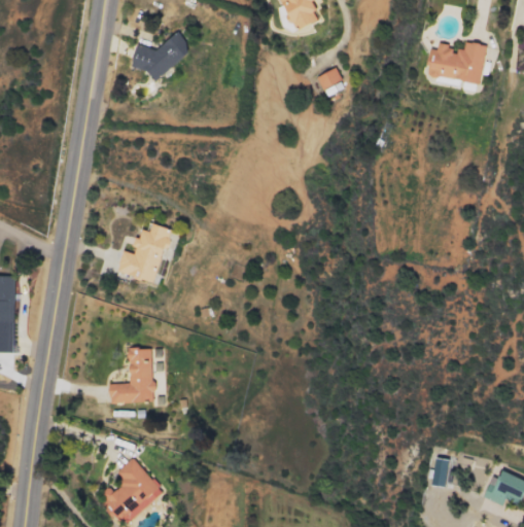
[(280,0),(292,31),(319,21),(311,0),(280,0)]
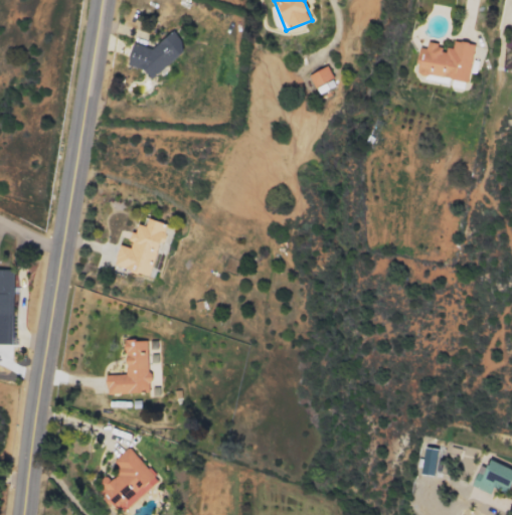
[(127,56),(152,81),(187,47),(172,32),(150,53),(141,43),(127,56)]
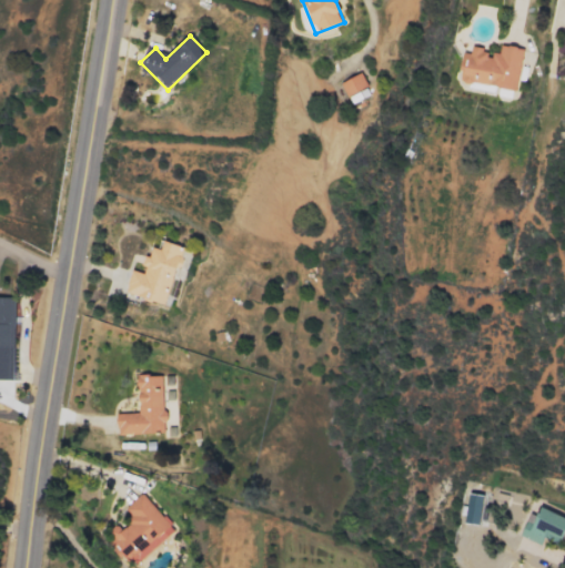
[(525,50),(500,46),(497,54),(473,50),(473,54),(464,52),(460,80),(517,91),(525,50)]
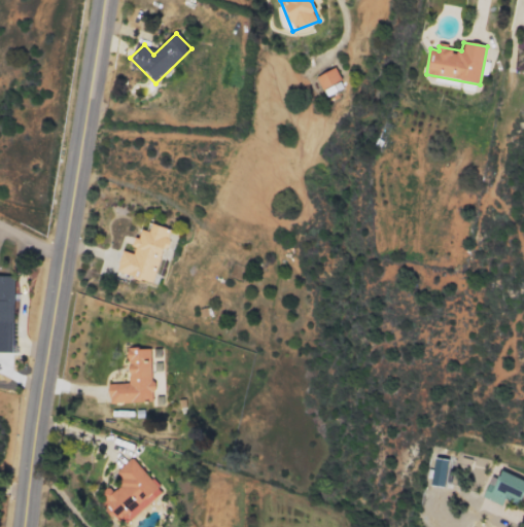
[(317,76),(324,93),(329,90),(332,95),(344,89),(340,81),(342,80),(337,68),(317,76)]
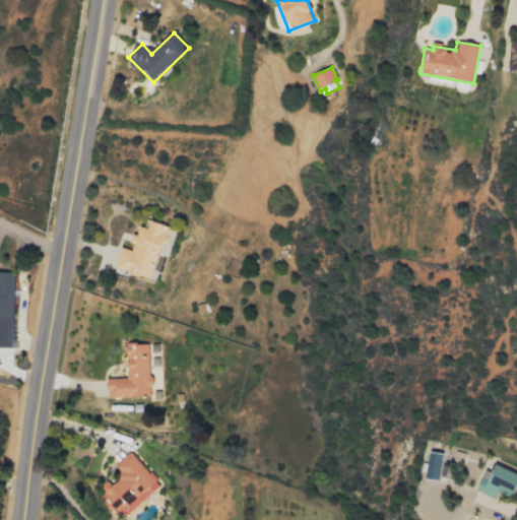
[(153,279),(169,226),(150,221),(147,230),(140,226),(137,236),(135,236),(130,250),(122,248),(116,268),(153,279)]
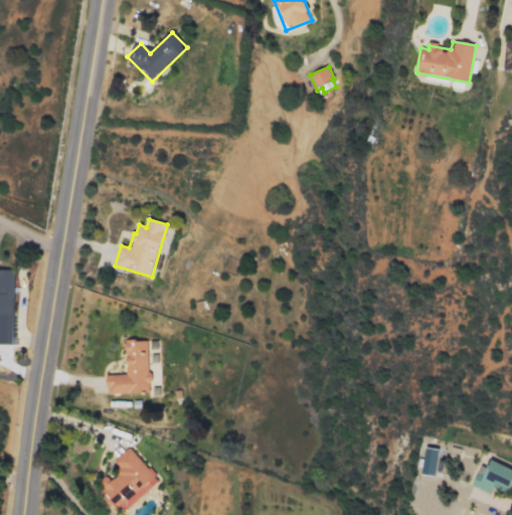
[(0,344),(12,345),(14,271),(0,270),(0,344)]
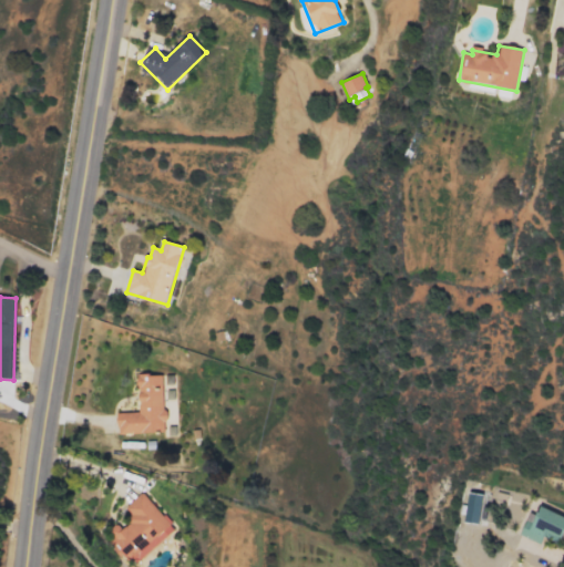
[(164,374),(137,375),(140,413),(118,414),(119,434),(166,432),(164,374)]
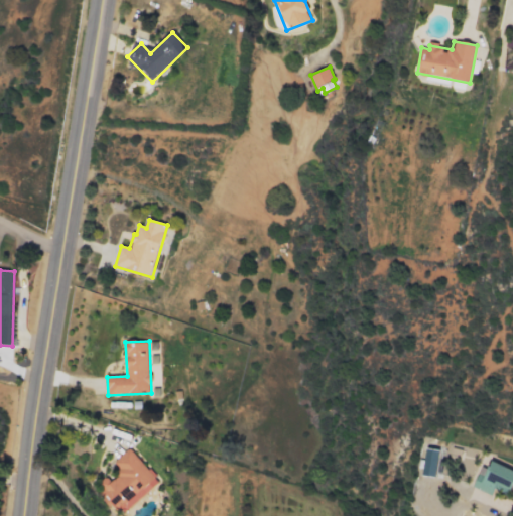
[(160,482),(131,448),(115,463),(122,472),(111,482),(107,478),(98,487),(123,515),(160,482)]
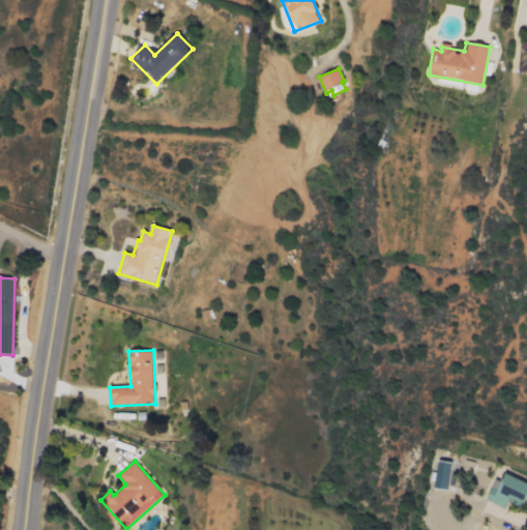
[(486,500),(505,509),(509,500),(522,505),(526,495),(526,484),(504,474),(497,489),(492,487),(486,500)]
